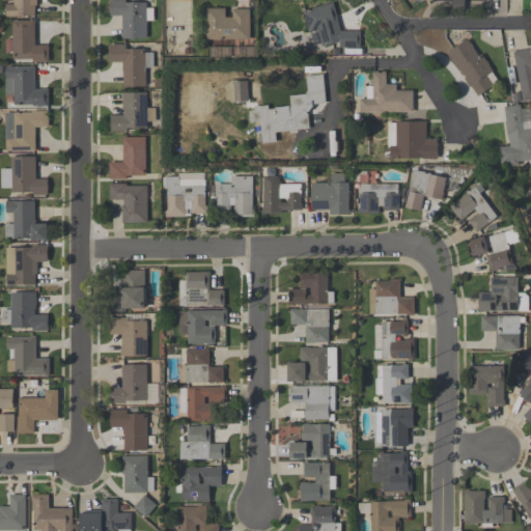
[(34,15),(16,16),(16,17),(6,17),(6,4),(14,4),(12,0),(36,0),(36,5),(34,5),(34,15)]
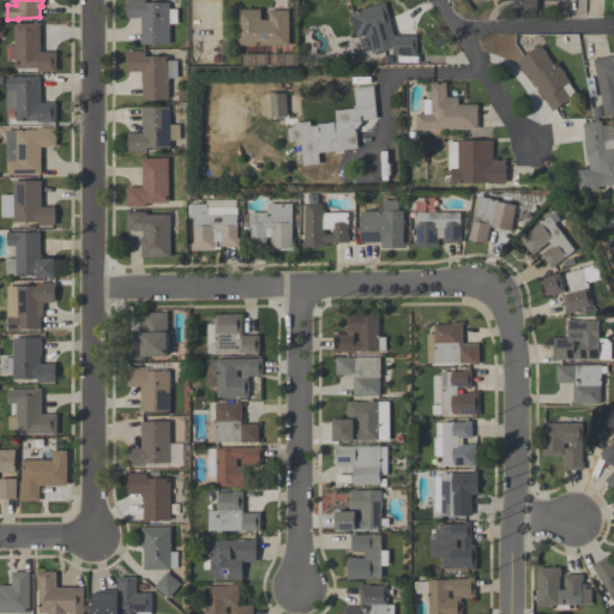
[(140,44),(140,18),(127,18),(127,0),(145,0),(145,2),(169,2),(169,8),(178,8),(178,23),(169,24),(170,44),(140,44)]
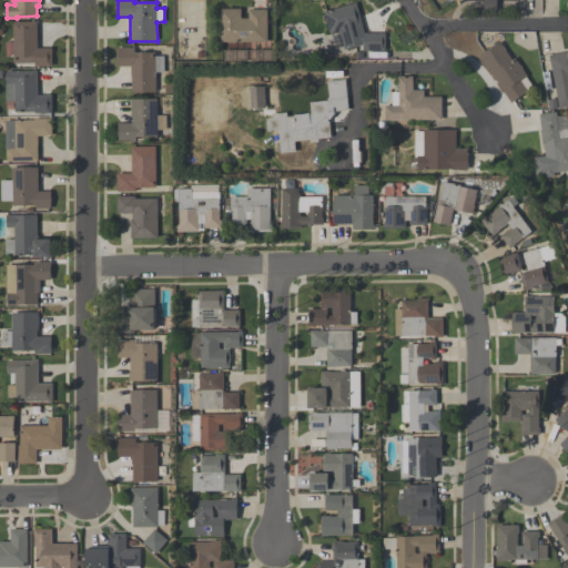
[(385,51),(363,51),(363,44),(344,49),(340,32),(331,34),(324,11),(356,2),(365,32),(386,32),(385,51)]
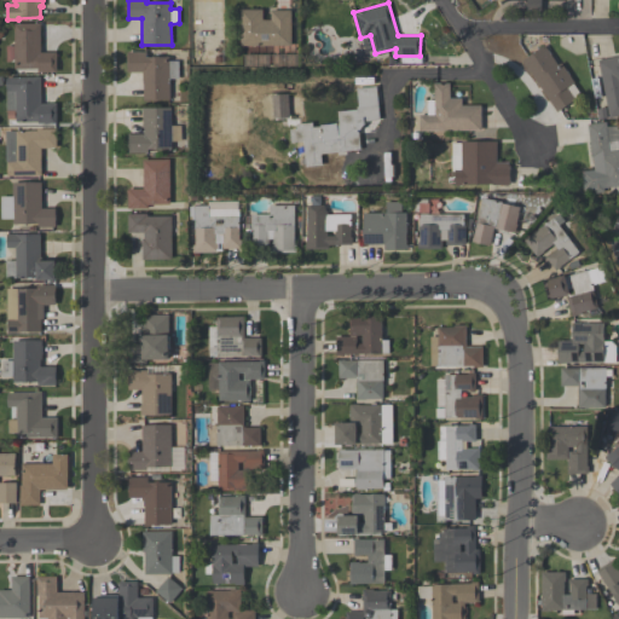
[(290,10),(291,46),(241,46),(241,10),(262,10),(262,19),(271,19),(271,10),(290,10)]
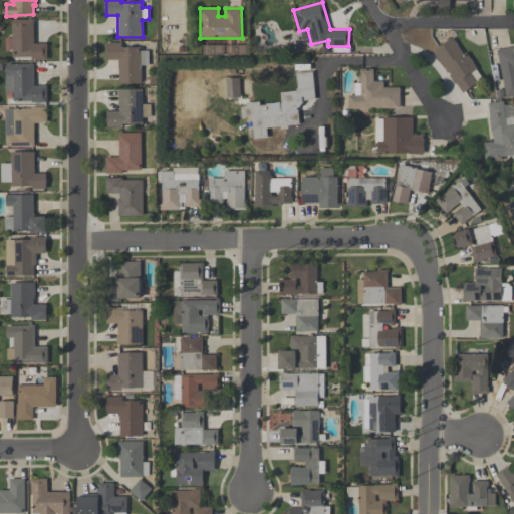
[(46,59),(31,60),(31,57),(12,57),(11,19),(33,19),(33,43),(46,43),(46,59)]
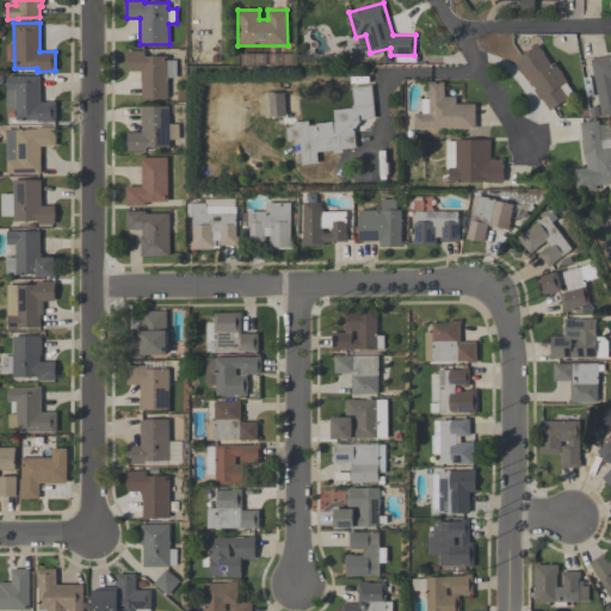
[(550,110),(516,60),(538,44),(550,63),(554,61),(567,81),(566,82),(574,94),(550,110)]
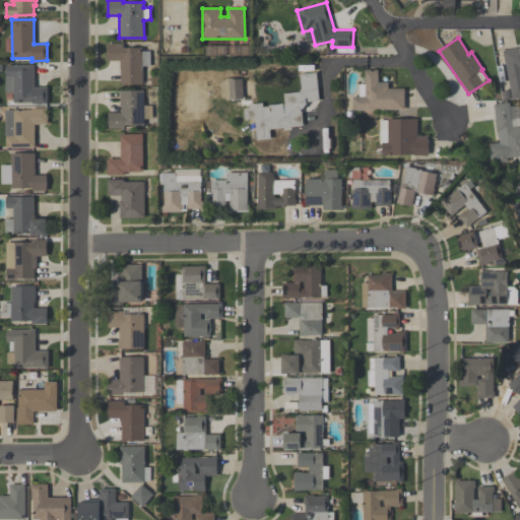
[(107,44),(123,43),(123,48),(128,48),(128,47),(133,47),(133,48),(142,48),(142,51),(149,51),(150,66),(142,66),(142,83),(134,83),(134,84),(129,84),(126,84),(126,85),(120,85),(120,61),(107,61),(107,57),(106,58),(106,48),(107,48),(107,44)]
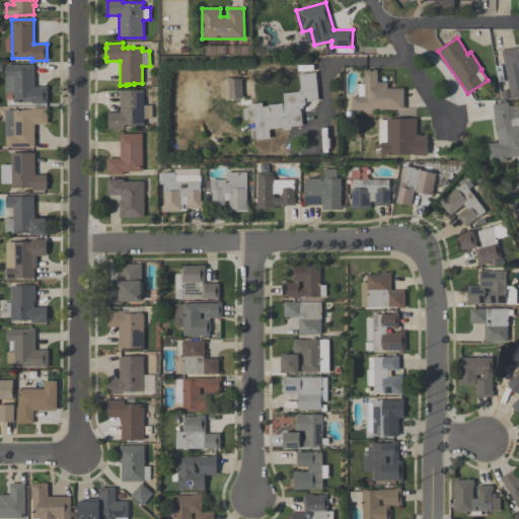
[(518,96),(510,98),(502,51),(518,47),(518,96)]
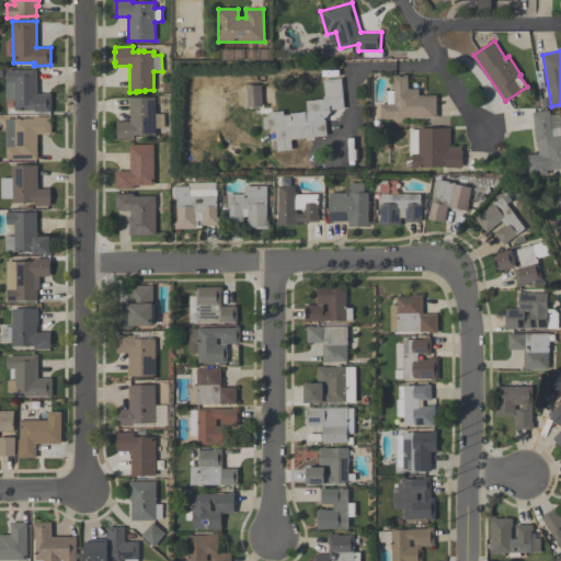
[(52,112),(34,112),(34,111),(14,111),(14,100),(6,100),(6,70),(36,69),(36,94),(50,94),(52,112)]
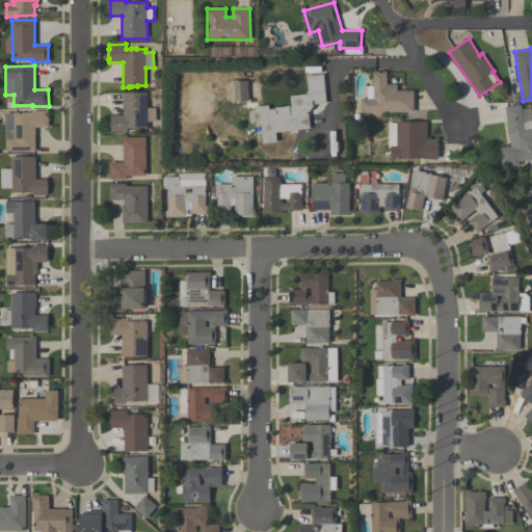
[(414,112),(361,112),(361,99),(367,99),(367,85),(373,85),(373,71),(387,71),(387,84),(397,84),(397,90),(414,90),(414,112)]
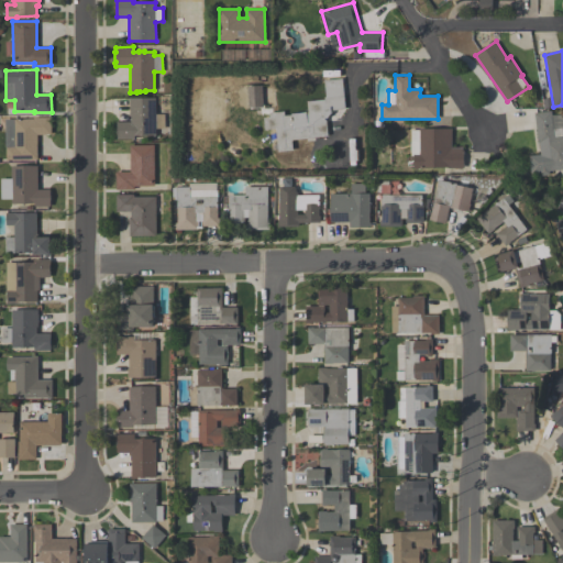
[(328,136),(293,140),(294,150),(278,152),(276,129),(265,130),(264,118),(269,118),(269,112),(284,111),(285,116),(291,116),(291,113),(307,112),(308,112),(307,101),(324,99),(324,98),(326,97),(324,80),(342,78),(345,109),(331,110),(332,113),(328,118),(324,119),(324,120),(327,120),(328,136)]
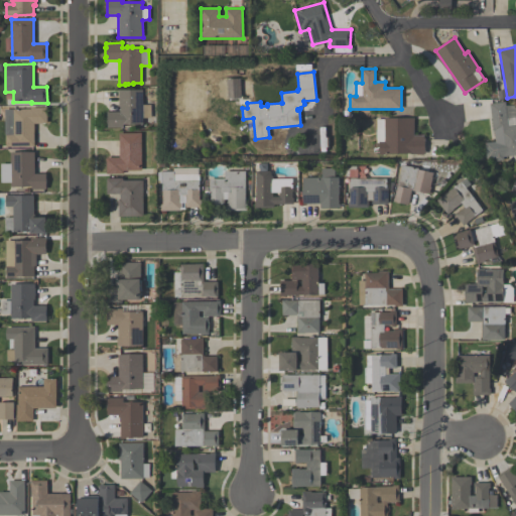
[(107,112),(119,112),(120,106),(118,106),(118,90),(143,90),(142,104),(150,105),(150,117),(143,117),(143,124),(123,124),(123,127),(107,127),(107,112)]
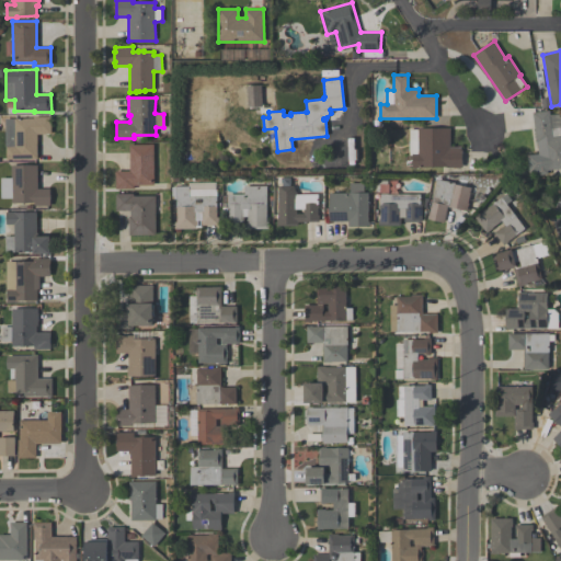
[(560,168),(548,170),(548,174),(530,176),(527,156),(539,153),(538,144),(536,144),(533,113),(549,111),(550,114),(560,113),(560,121),(560,168)]
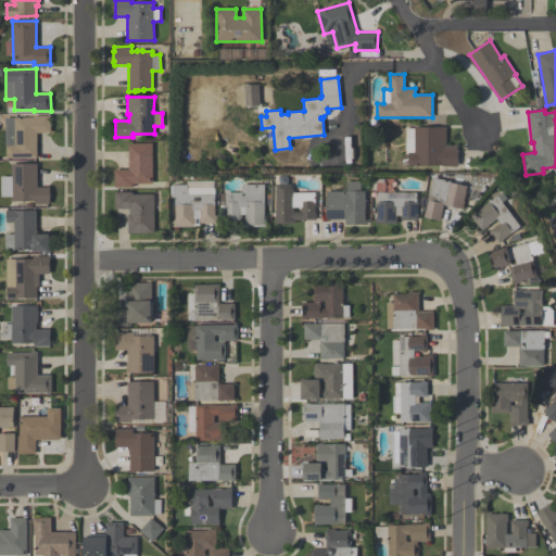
[(51,116),(51,133),(37,133),(37,158),(7,159),(7,146),(5,146),(5,117),(34,117),(34,116),(51,116)]
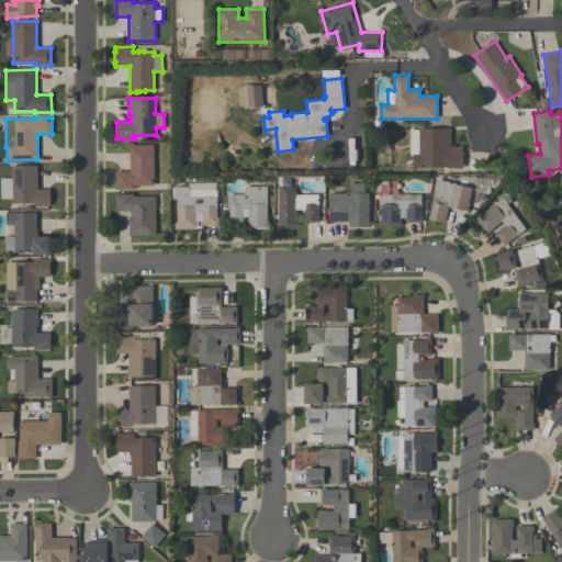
[(463,168),(448,168),(448,167),(422,167),(422,168),(413,168),(413,155),(411,155),(409,130),(419,130),(419,128),(450,128),(451,147),(463,147),(463,168)]
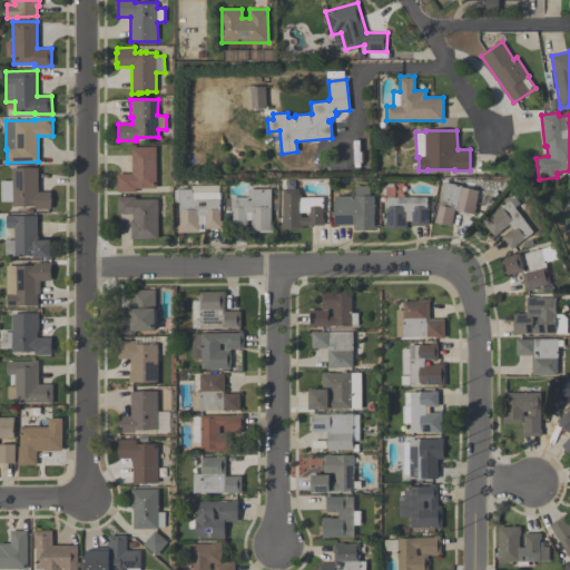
[(117,174),(131,174),(131,147),(156,147),(156,188),(136,188),(136,192),(117,193),(117,174)]
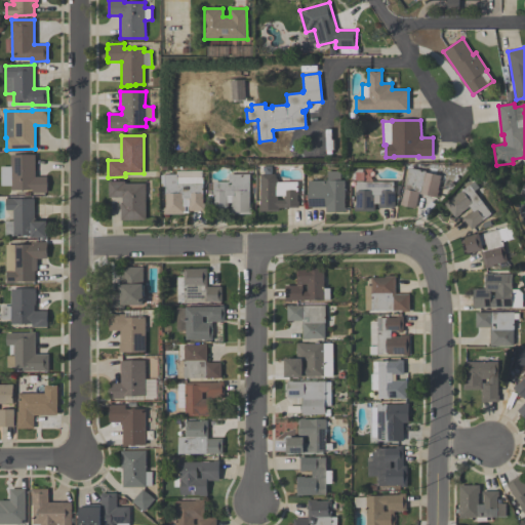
[(1,166),(10,166),(10,155),(35,155),(35,177),(47,176),(47,193),(32,193),(32,190),(11,190),(11,186),(1,186),(1,166)]
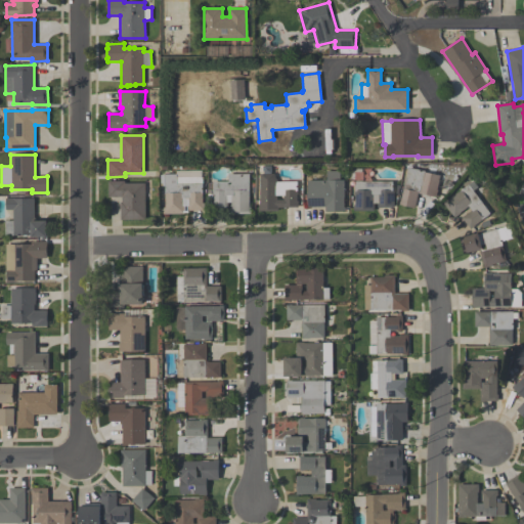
[(400,205),(407,167),(441,174),(436,198),(419,193),(416,208),(400,205)]
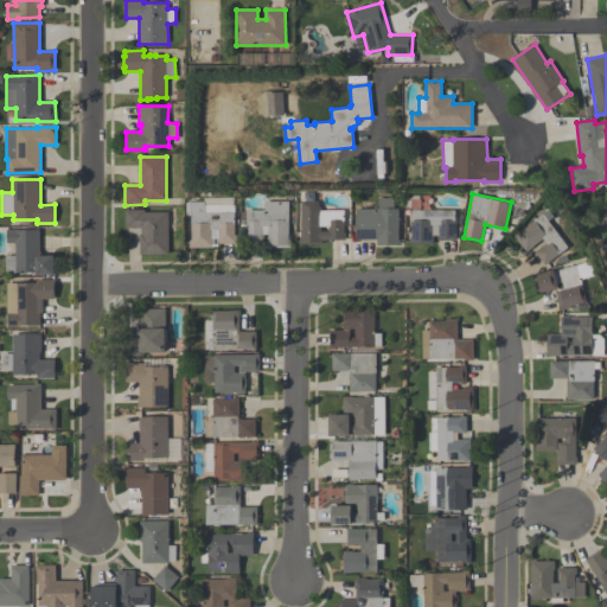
[(232,197),(232,205),(234,205),(234,235),(236,235),(236,243),(218,243),(218,238),(219,238),(219,229),(211,229),(211,238),(213,238),(213,248),(190,248),(190,240),(191,240),(191,216),(186,216),(186,203),(190,203),(190,202),(203,202),(203,197),(232,197)]
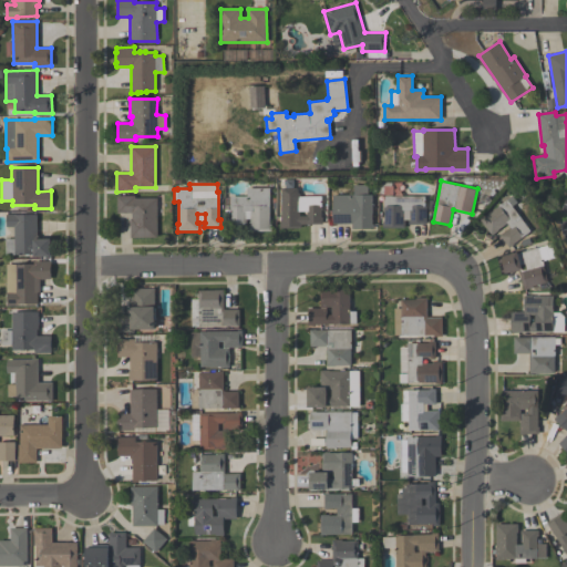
[(368,184),(368,194),(372,194),(372,225),(374,225),(374,229),(351,229),(351,223),(333,224),(332,195),(353,195),(353,184),(368,184)]
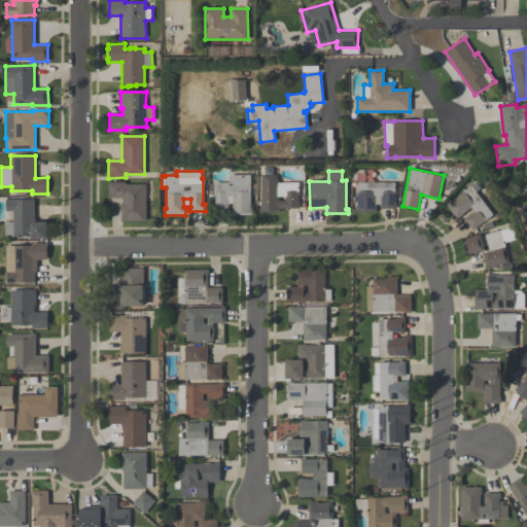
[(213,182),(229,182),(229,175),(250,175),(250,208),(252,208),(252,215),(232,215),(232,206),(233,206),(233,204),(229,204),(229,209),(213,209),(213,182)]
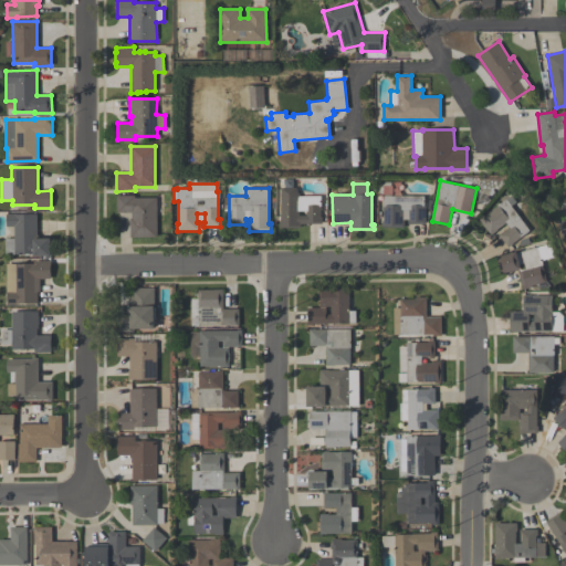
[(280,228),(280,221),(280,188),(295,188),(300,196),(321,196),(321,217),(322,217),(322,223),(301,223),(301,228),(280,228)]
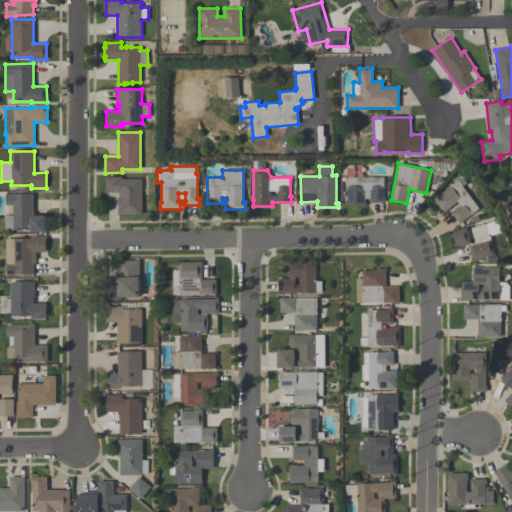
[(142,214),(118,215),(117,197),(119,197),(119,192),(106,192),(105,177),(122,176),(122,179),(141,179),(142,214)]
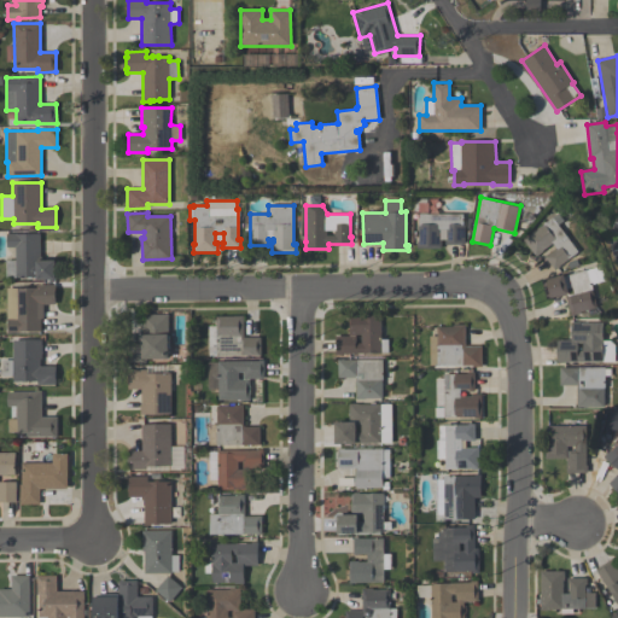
[(523,239),(528,234),(529,235),(558,213),(564,221),(559,226),(578,251),(559,266),(560,267),(555,270),(544,256),(548,254),(557,248),(552,243),(543,250),(543,251),(536,256),(523,239)]
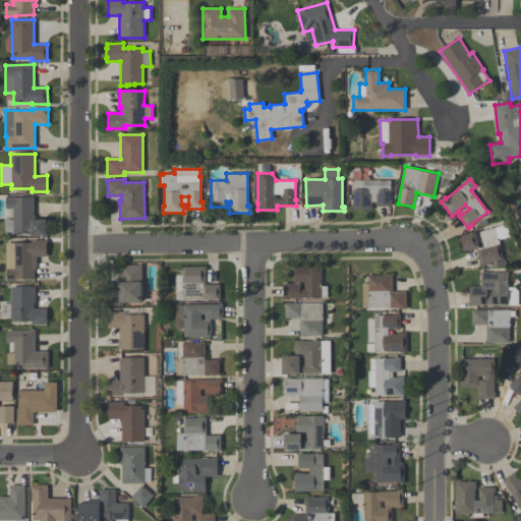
[(352,210),(352,204),(353,204),(353,180),(390,180),(390,190),(392,190),(392,206),(375,206),(375,203),(372,203),(372,210),(352,210)]
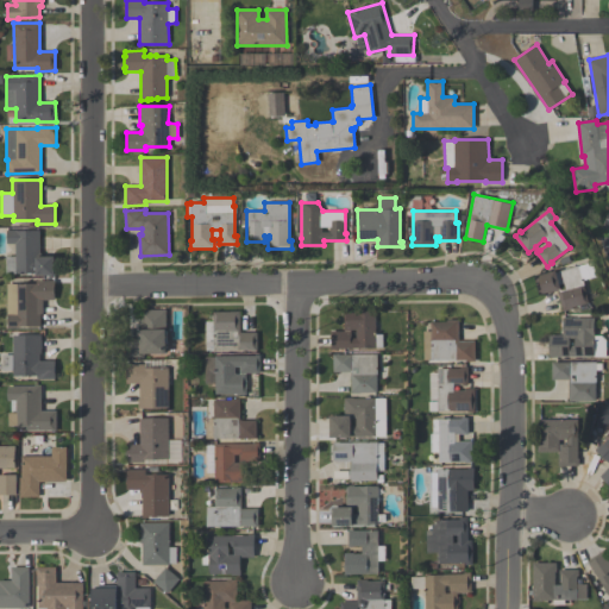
[(39,231),(41,257),(55,257),(55,276),(36,276),(36,274),(6,274),(6,256),(16,256),(16,244),(6,244),(6,230),(17,230),(17,231),(39,231)]
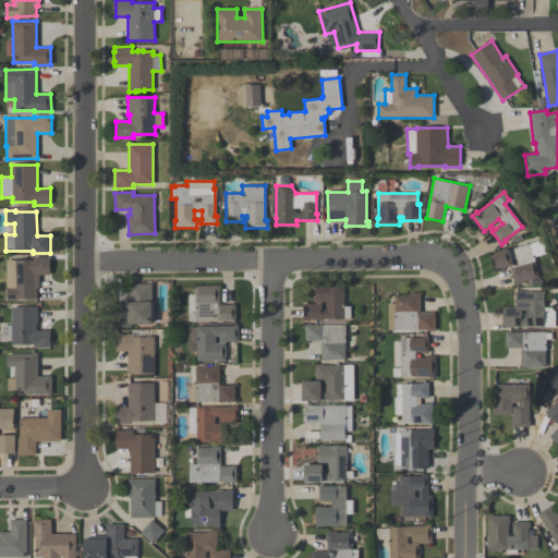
[(516,286),(510,267),(495,270),(490,254),(543,240),(546,253),(534,256),(540,277),(524,281),(524,283),(516,286)]
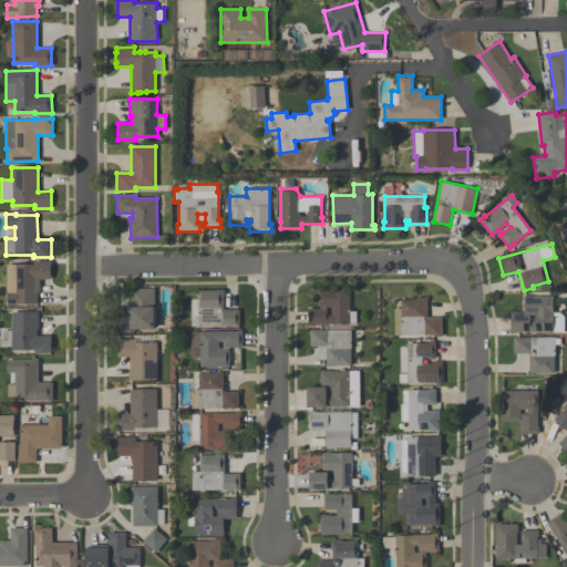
[(51,279),(40,279),(40,292),(38,292),(38,303),(18,305),(7,305),(7,264),(33,264),(33,261),(51,261),(51,279)]
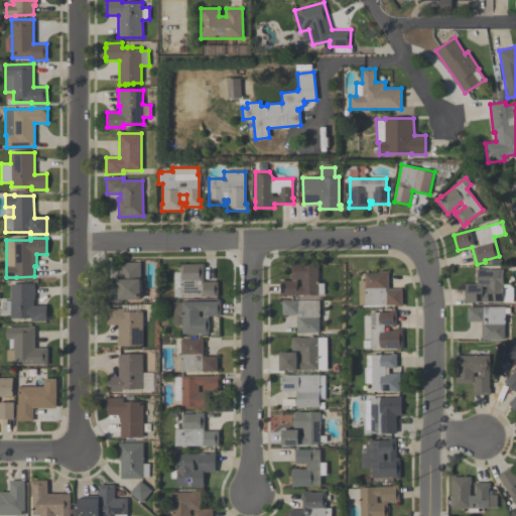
[(141,300),(122,300),(122,302),(110,302),(109,286),(117,286),(117,272),(119,272),(119,262),(140,262),(141,300)]
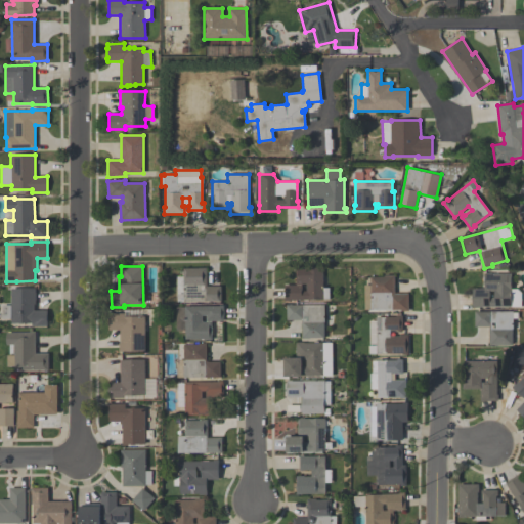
[(207,267),(207,287),(221,287),(221,302),(216,302),(216,301),(184,301),(184,268),(199,268),(199,267),(207,267)]
